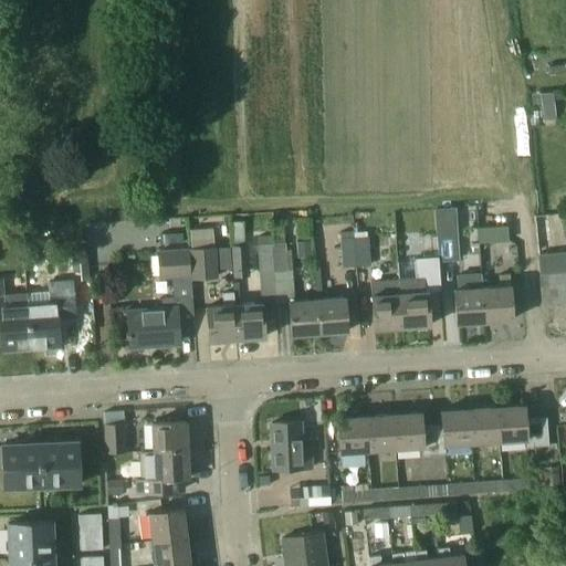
[(554,98),(542,100),(544,121),(556,119),(554,98)]
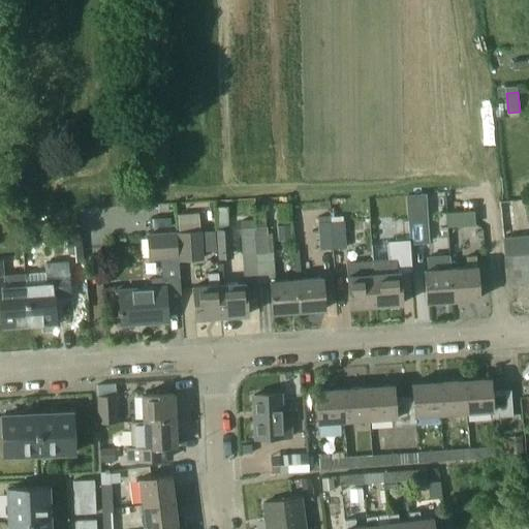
[(514,200),(498,203),(504,252),(528,248),(528,244),(528,236),(518,237),(514,200)]
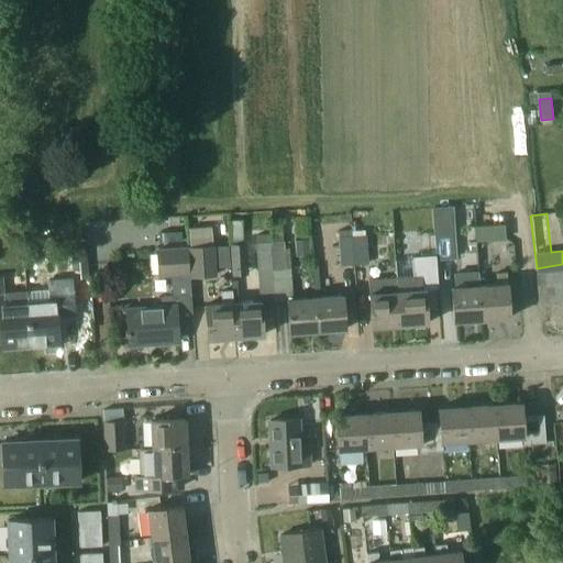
[(454,223),(434,225),(437,261),(456,258),(454,223)]
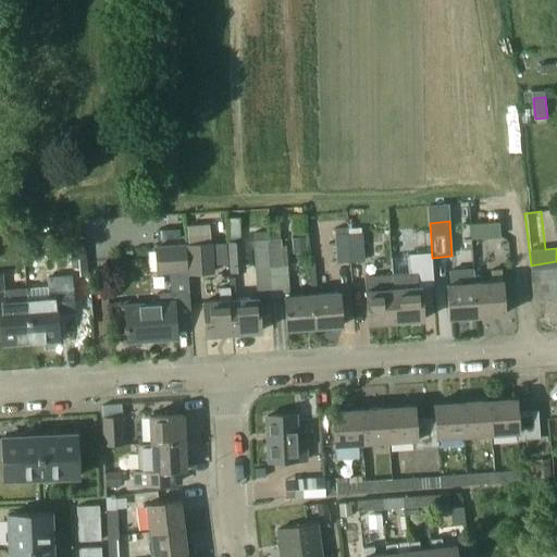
[(499,223),(470,225),(471,239),(500,237),(499,223)]
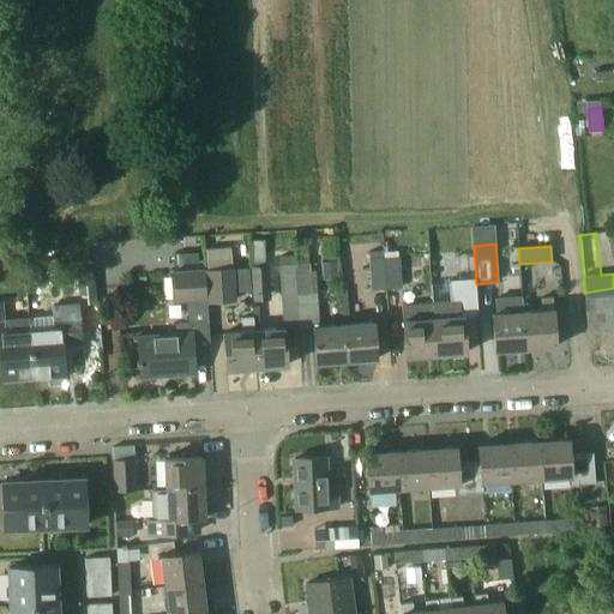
[(402,288),(398,257),(385,258),(387,289),(402,288)]
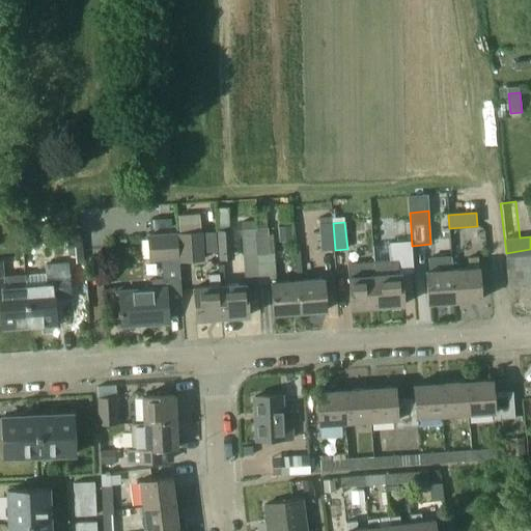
[(318,224),(320,252),(335,250),(333,223),(318,224)]
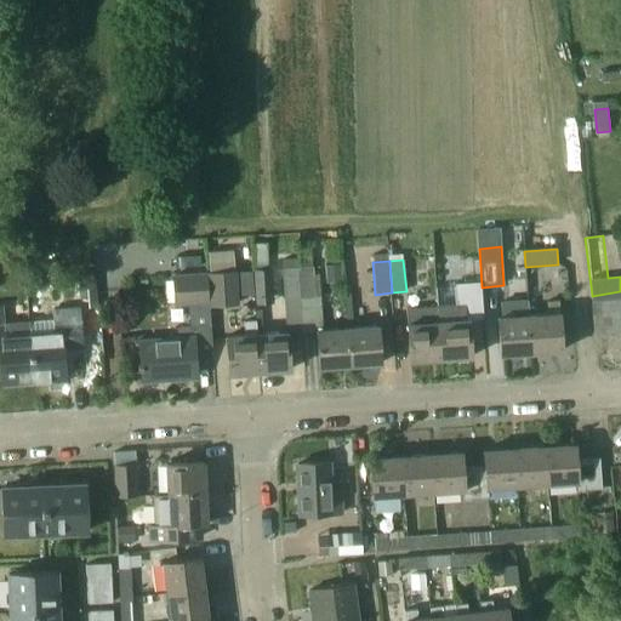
[(326,277),(342,274),(342,263),(325,265),(326,277)]
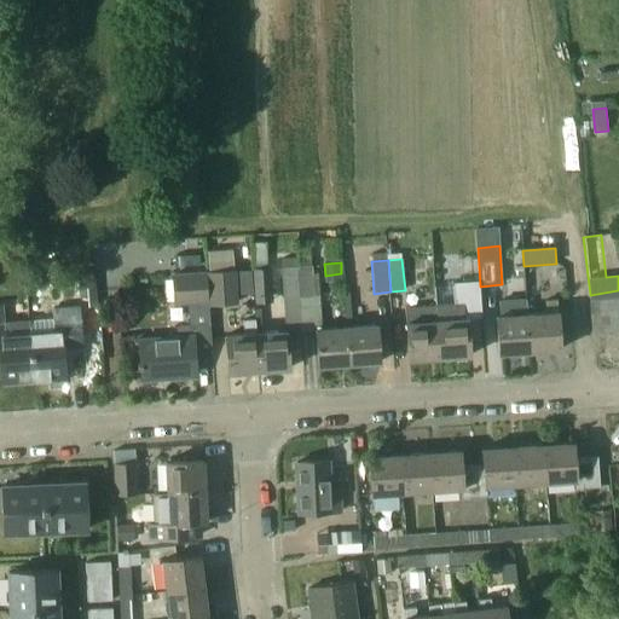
[(281,268),(283,300),(301,299),(299,266),(281,268)]
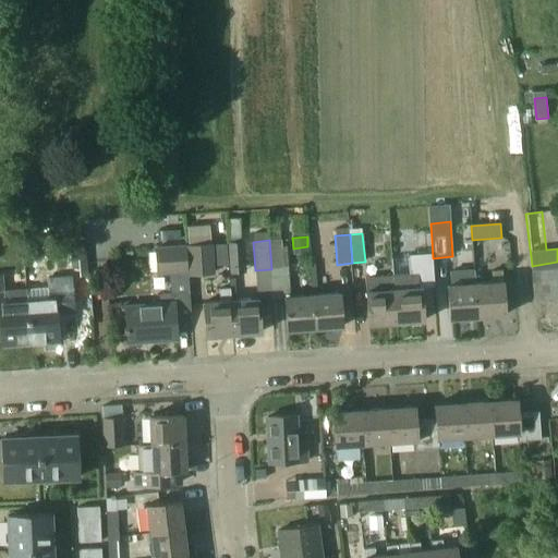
[(282,268),(280,240),(269,240),(271,269),(282,268)]
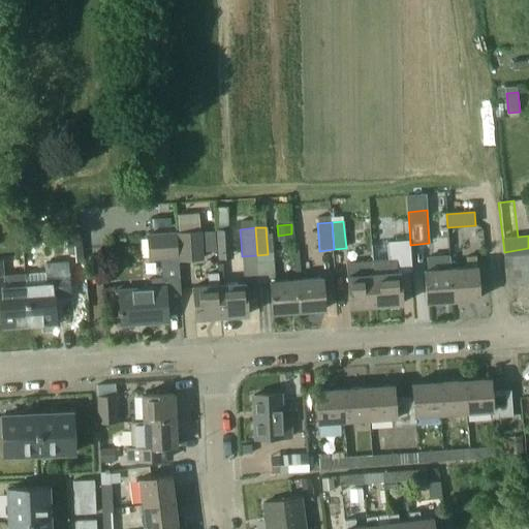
[(178,232),(180,261),(204,260),(203,252),(216,251),(215,230),(178,232)]
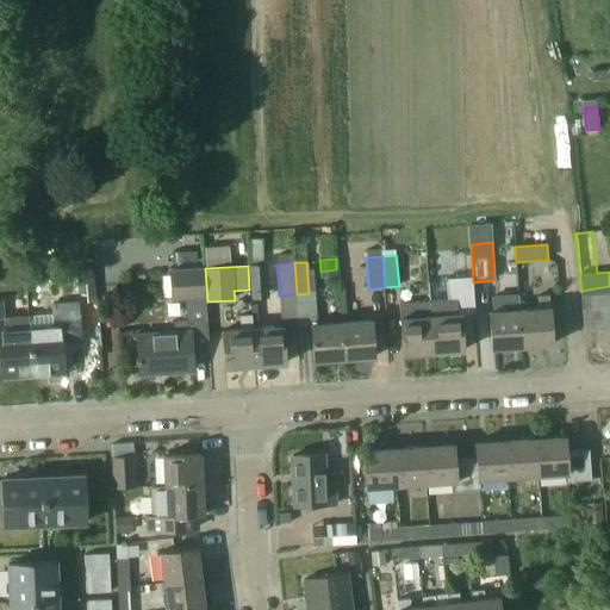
[(266,266),(249,267),(250,282),(267,281),(266,266)]
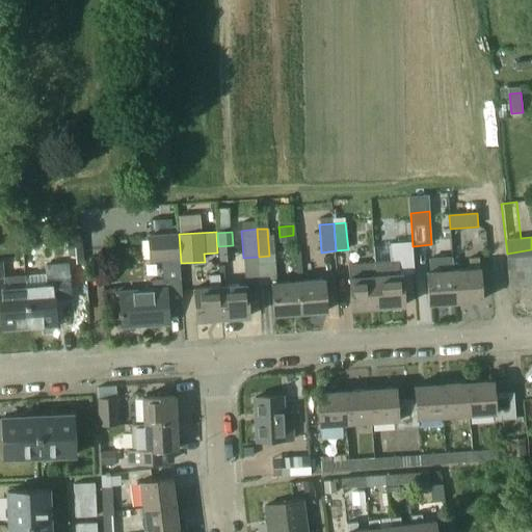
[(152,290),(121,292),(123,326),(168,323),(167,303),(182,302),(179,263),(181,263),(179,234),(161,235),(148,236),(149,263),(161,262),(162,280),(159,280),(159,290),(152,290)]
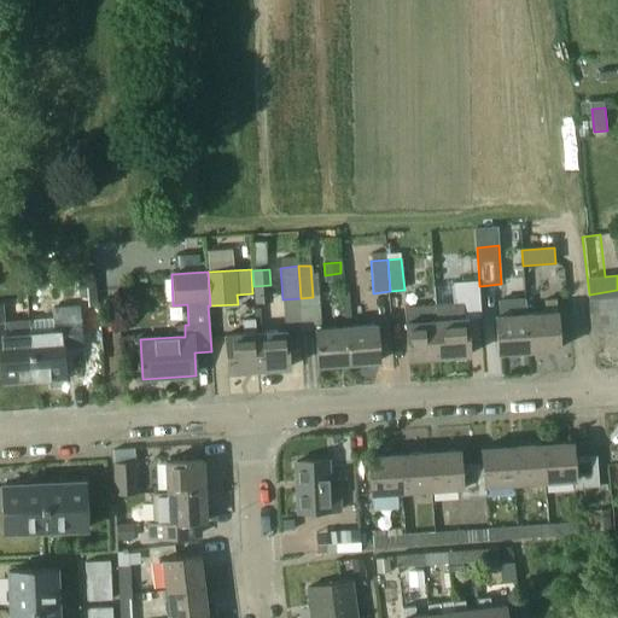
[(456,304),(437,305),(437,320),(439,357),(470,356),(466,312),(482,310),(479,285),(478,279),(454,280),(456,304)]
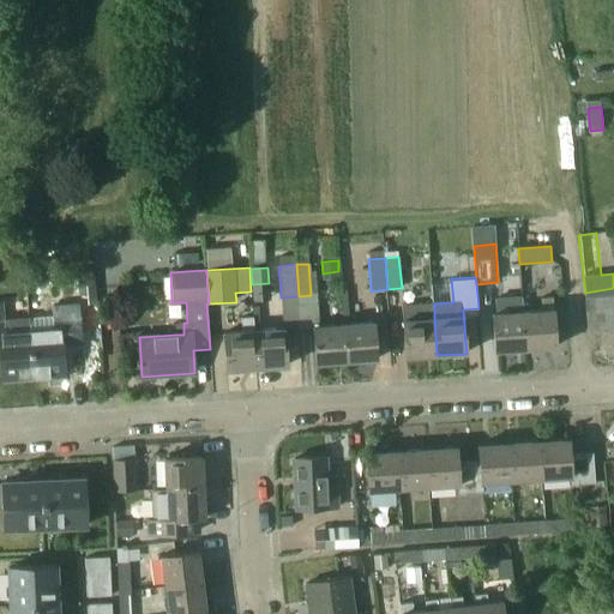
[(78,280),(79,305),(97,304),(95,278),(78,280)]
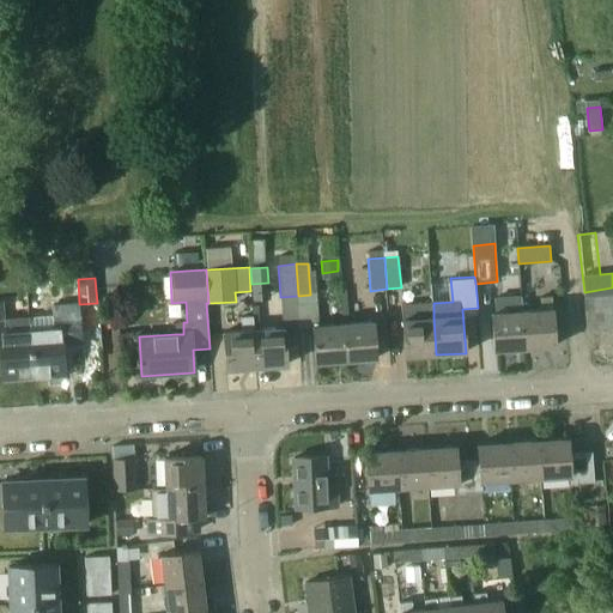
[(612,323),(612,287),(584,292),(584,297),(583,297),(587,332),(599,331),(598,326),(612,323)]
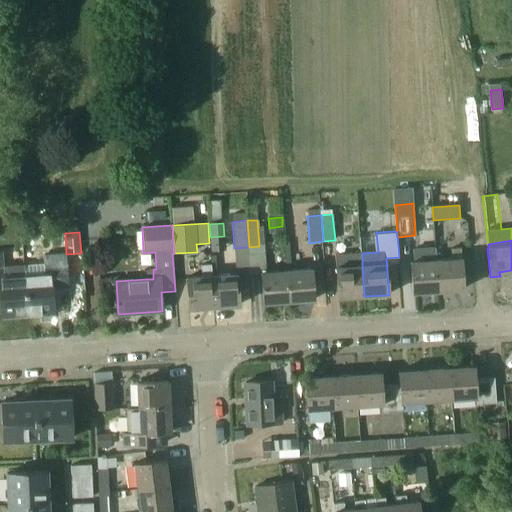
[(450,248),(451,259),(437,260),(439,291),(465,289),(462,259),(461,259),(461,248),(450,248)]
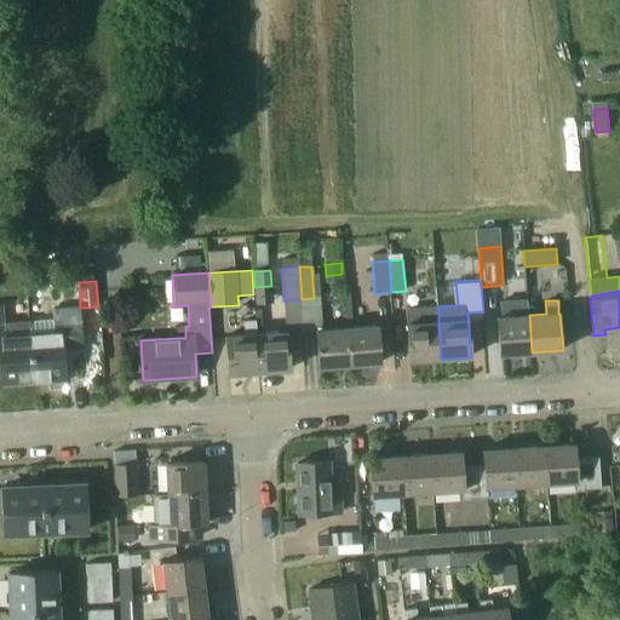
[(0,306),(0,354),(1,354),(1,356),(3,384),(34,382),(30,322),(1,325),(0,306)]
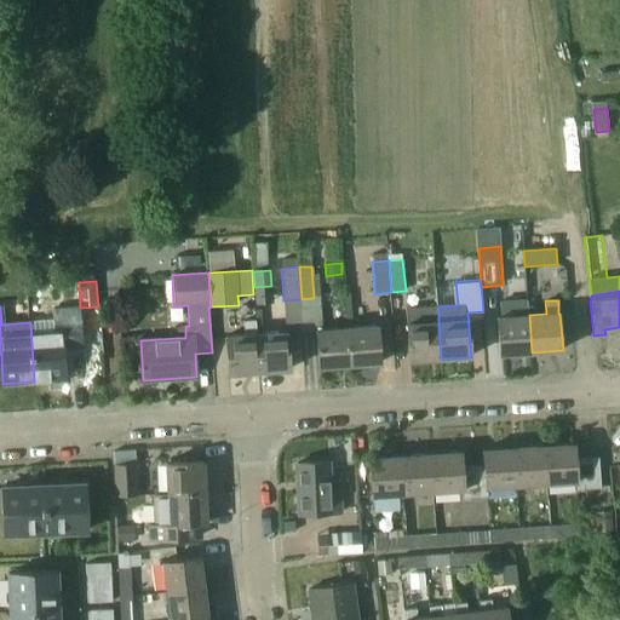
[(407,323),(411,361),(441,359),(437,306),(405,309),(407,323)]
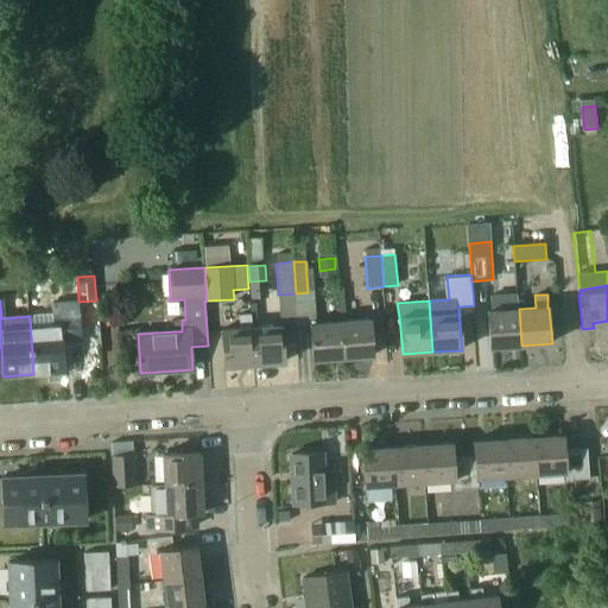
[(521,346),(519,309),(488,311),(491,348),(521,346)]
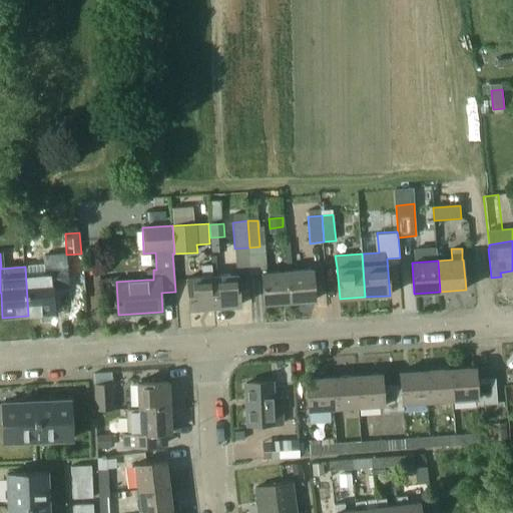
[(66,264),(25,267),(28,316),(29,316),(54,314),(52,289),(67,288),(66,264)]
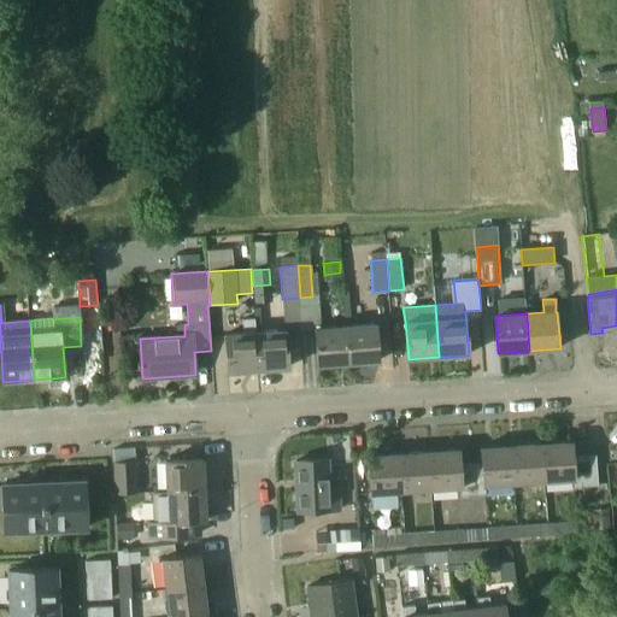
[(244,334),(225,335),(228,372),(259,370),(257,333),(256,333),(254,319),(242,319),(244,334)]
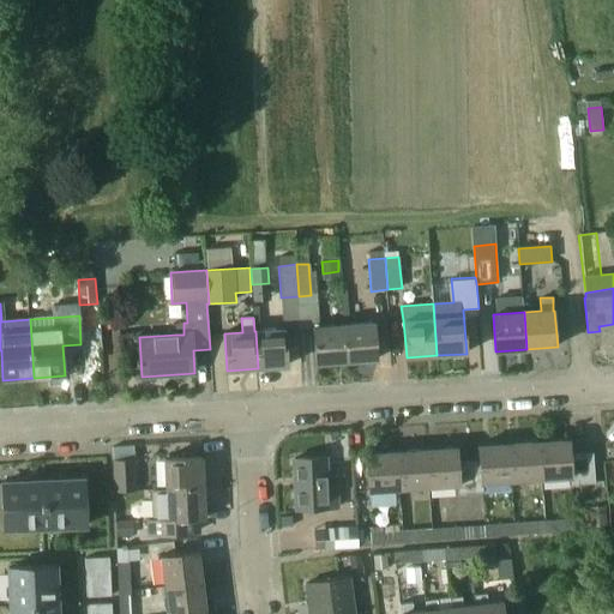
[(344,325),(348,362),(378,360),(375,323),(344,325)]
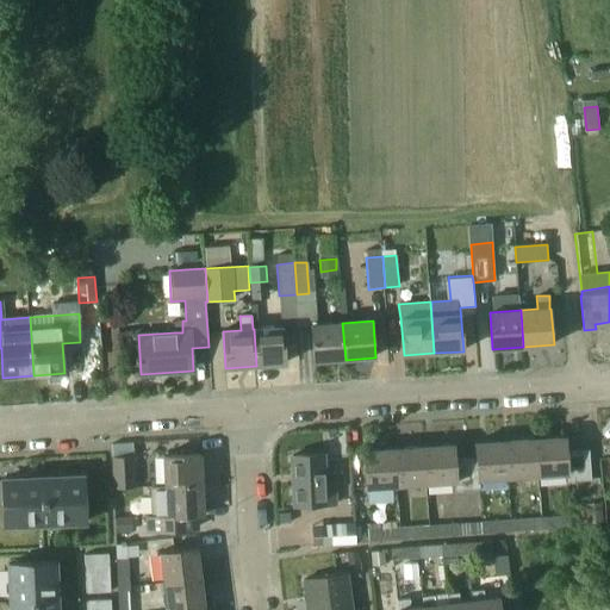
[(346,360),(342,323),(312,325),(315,362),(346,360)]
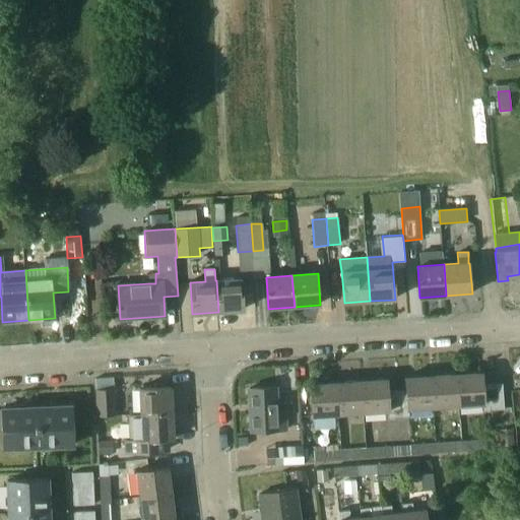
[(216,280),(218,312),(244,310),(242,278),(216,280)]
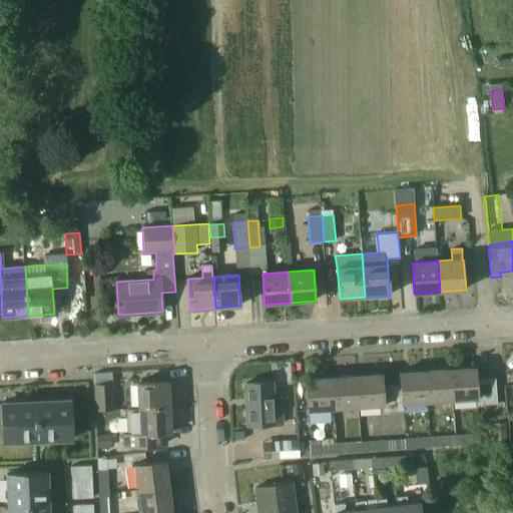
[(496,378),(477,380),(476,368),(450,370),(452,400),(476,398),(477,405),(497,404),(496,378)]
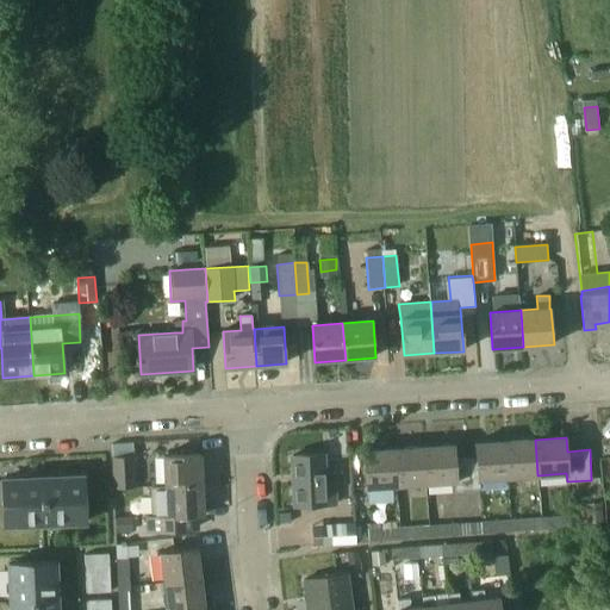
[(506,441),(509,478),(537,475),(535,440),(506,441)]
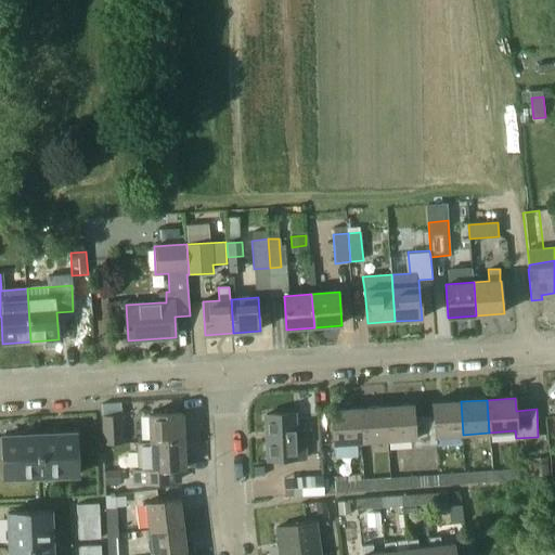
[(159,412),(157,401),(138,403),(140,415),(159,412)]
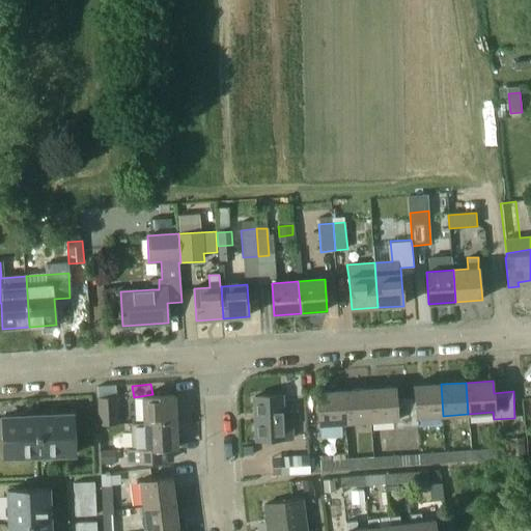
[(414,386),(415,398),(406,399),(408,425),(418,425),(417,418),(443,416),(441,384),(414,386)]
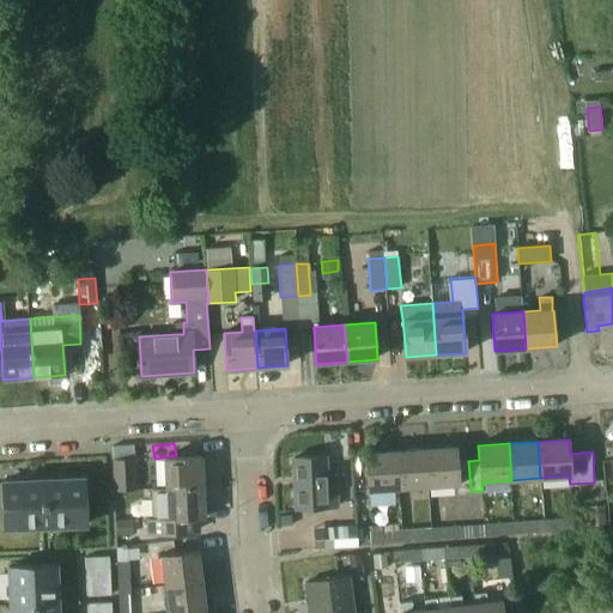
[(471,491),(468,461),(457,461),(456,447),(426,449),(429,486),(457,484),(457,492),(471,491)]
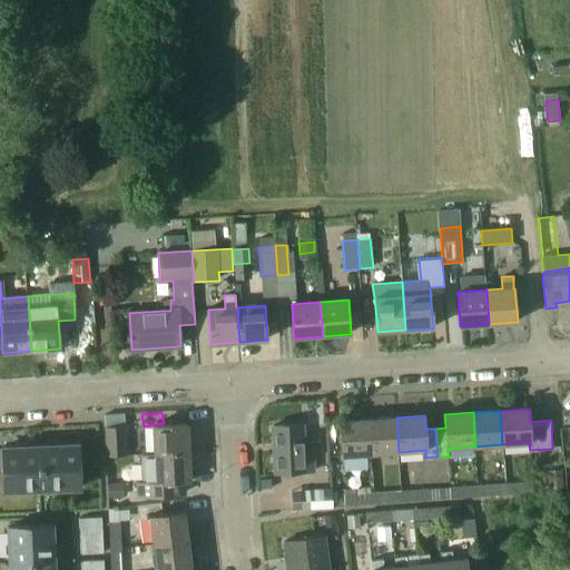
[(369,420),(371,454),(399,452),(396,418),(369,420)]
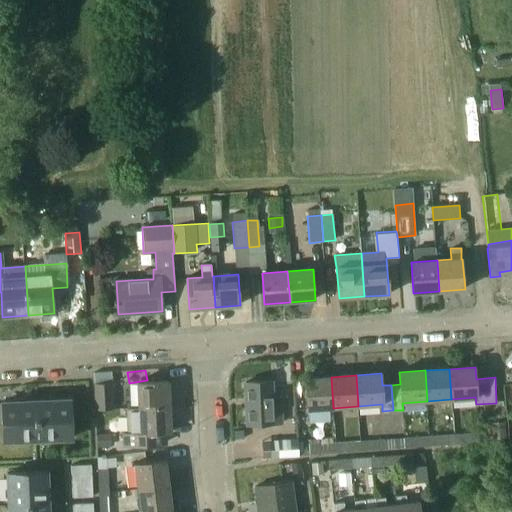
[(331,377),(306,379),(308,409),(333,408),(331,377)]
